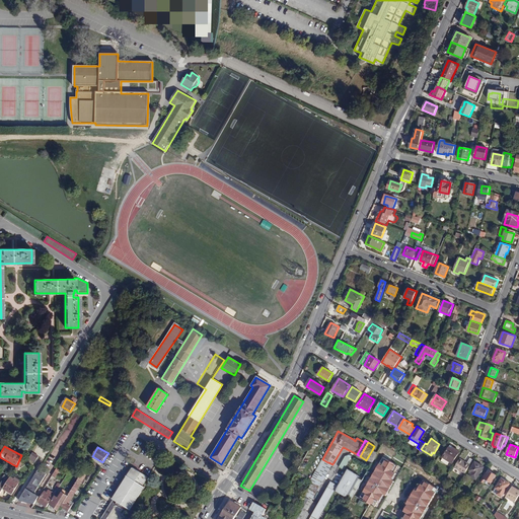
[(459,451),(453,447),(452,449),(449,447),(443,457),(452,462),(459,451)]
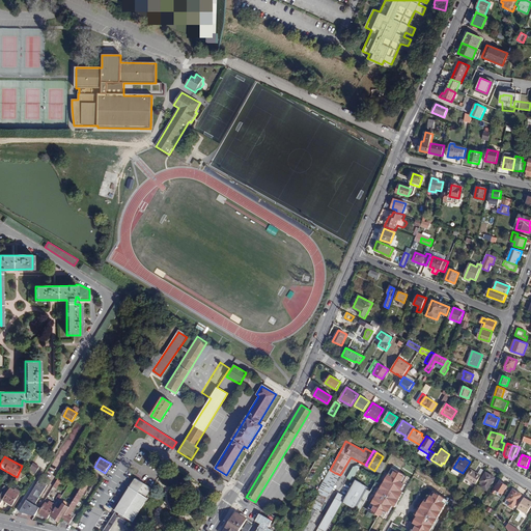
[(381,474),(386,464),(385,464),(381,460),(374,471),(381,474)]
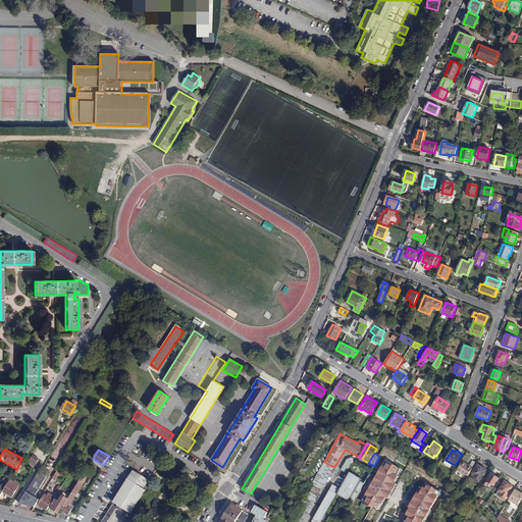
[(29,462),(35,465),(39,459),(33,455),(29,462)]
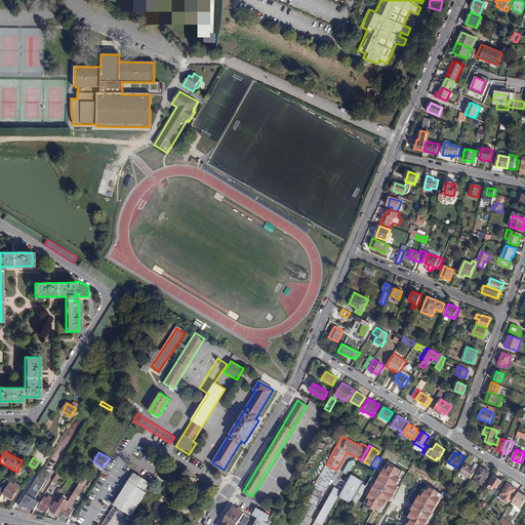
[(344,471),(347,474),(355,463),(351,460),(344,471)]
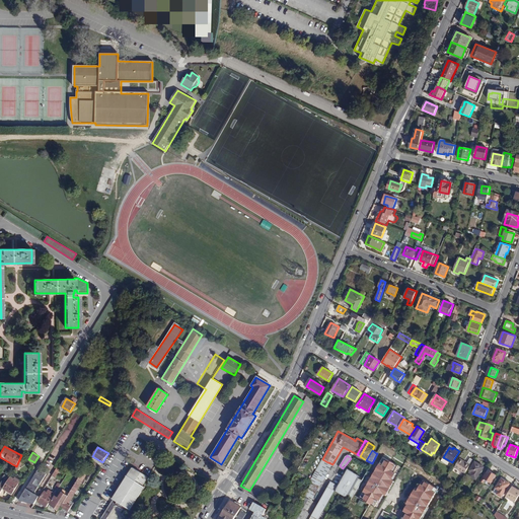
[(56,468),(60,470),(66,460),(62,458),(56,468)]
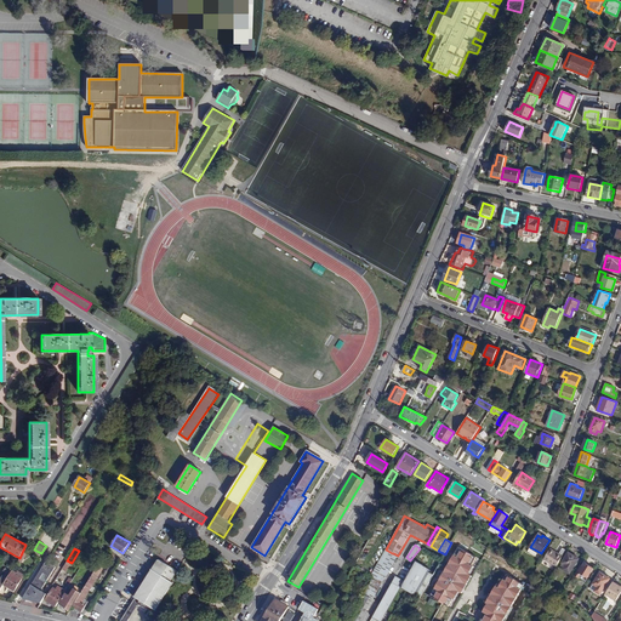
[(557,567),(567,550),(563,548),(559,554),(551,548),(543,559),(557,567)]
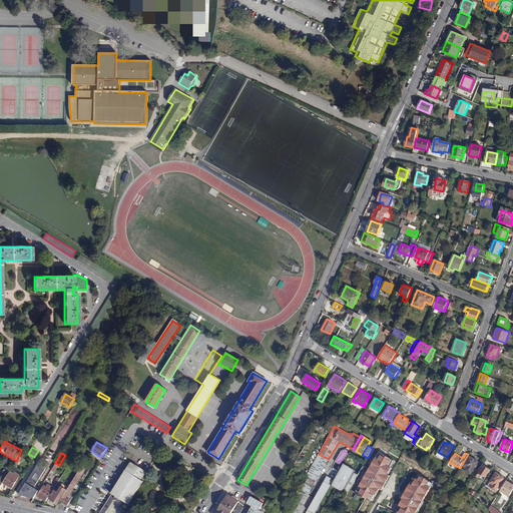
[(301,491),(309,495),(312,488),(322,471),(329,459),(325,457),(324,457),(319,454),(307,476),(309,476),(301,491)]
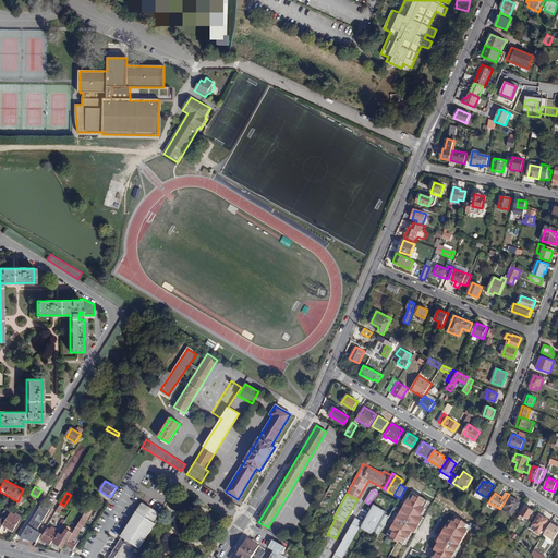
[(424,500),(413,495),(410,500),(407,498),(390,529),(392,531),(389,537),(399,543),(399,541),(400,542),(403,535),(408,537),(412,530),(415,532),(423,517),(421,516),(424,509),(421,507),(424,500)]
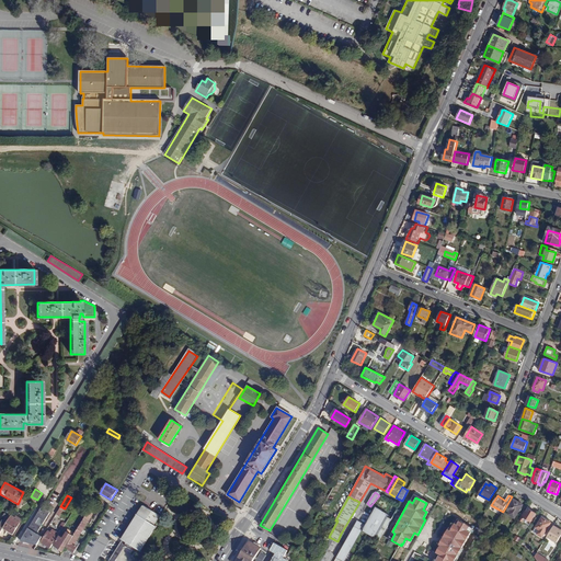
[(523,504),(513,499),(505,512),(515,517),(523,504)]
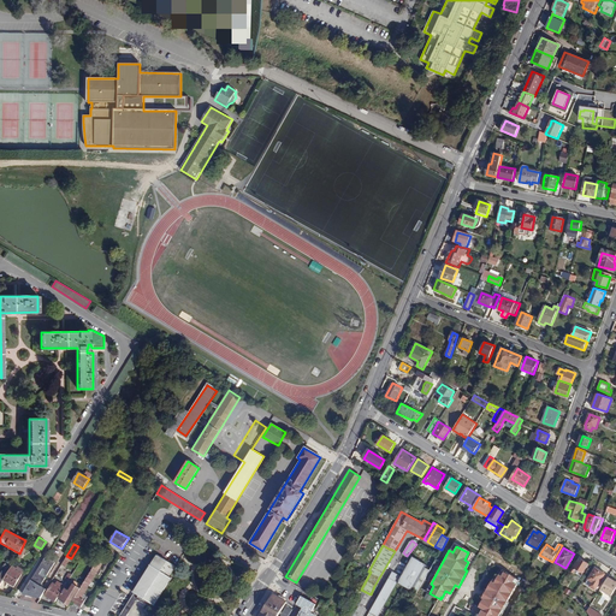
[(66,556),(54,576),(55,578),(64,566),(65,567),(71,558),(66,556)]
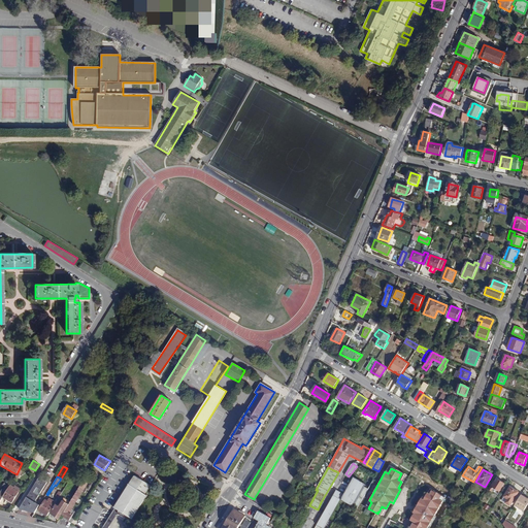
[(78,489),(85,479),(83,476),(75,487),(78,489)]
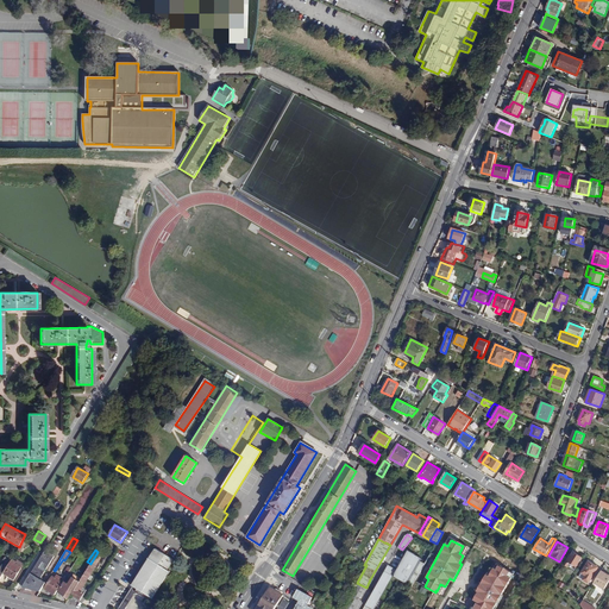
[(132,586),(148,596),(152,598),(169,571),(167,570),(173,560),(156,550),(132,586)]
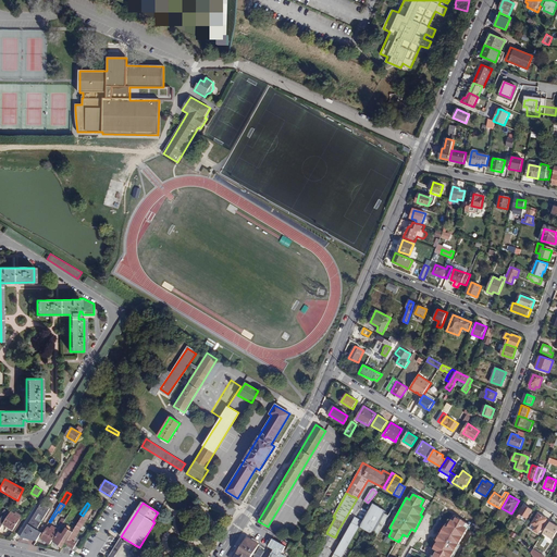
[(41,504),(21,537),(32,541),(38,531),(36,530),(49,508),(41,504)]
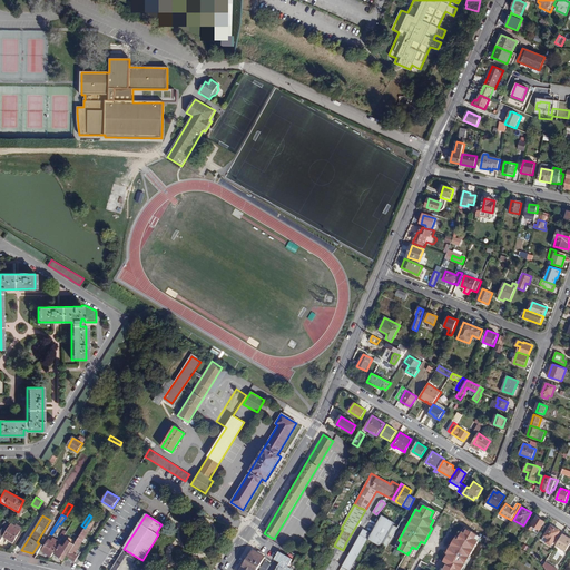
[(363,529),(360,536),(367,539),(372,542),(385,549),(397,528),(393,526),(394,522),(382,516),(372,533),(363,529)]
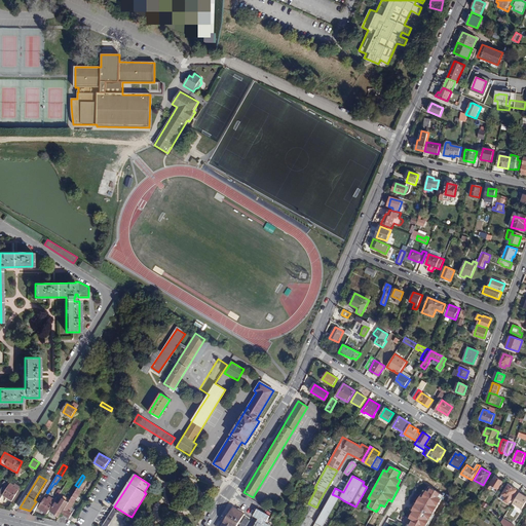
[(76,491),(79,493),(82,490),(84,491),(86,488),(84,486),(88,479),(84,477),(78,487),(76,491)]
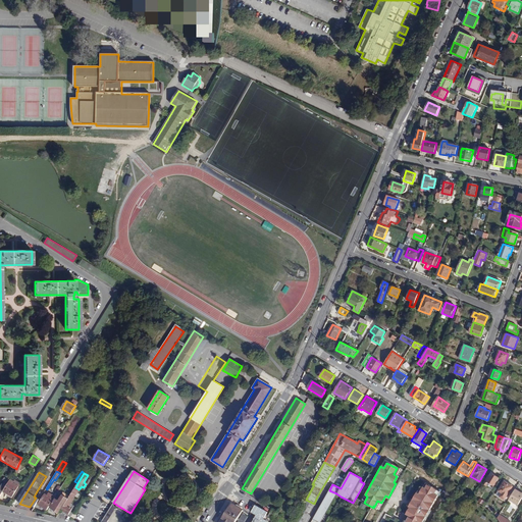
[(499,477),(491,473),(490,476),(488,475),(484,483),(487,485),(488,482),(493,485),(499,477)]
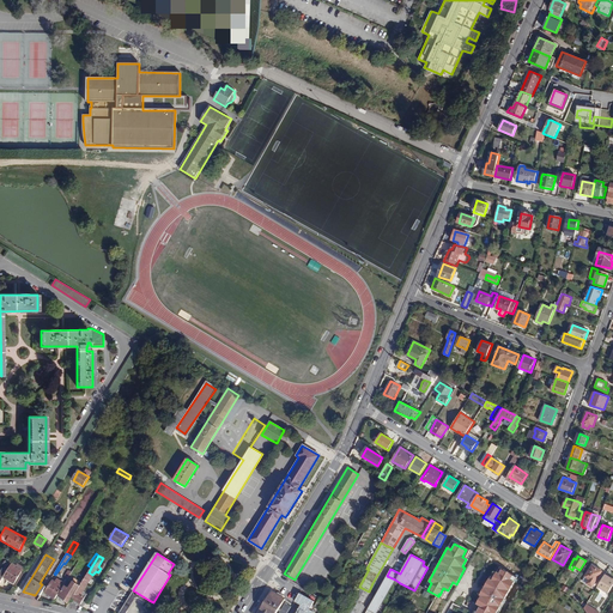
[(6,574),(4,577),(13,583),(20,572),(11,565),(8,569),(6,572),(6,574)]
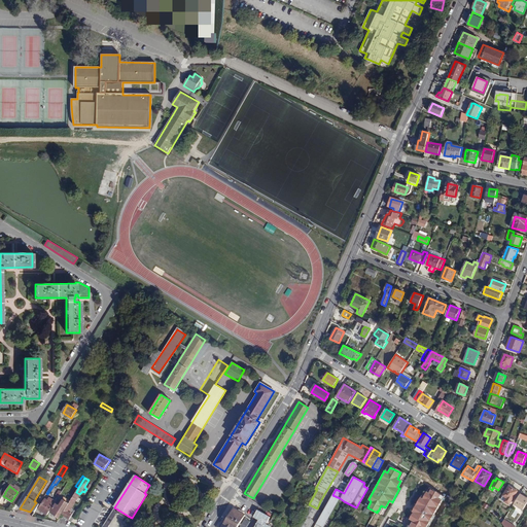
[(518,490),(510,486),(501,499),(510,504),(518,490)]
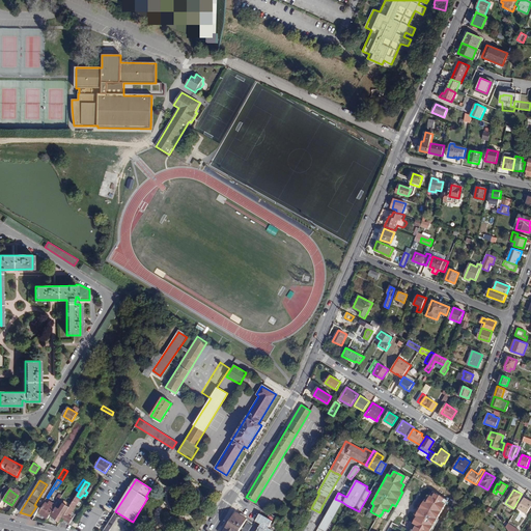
[(443,498),(434,493),(431,496),(428,495),(425,500),(422,499),(411,523),(415,525),(413,529),(416,530),(424,530),(425,530),(429,530),(444,504),(441,502),(443,498)]
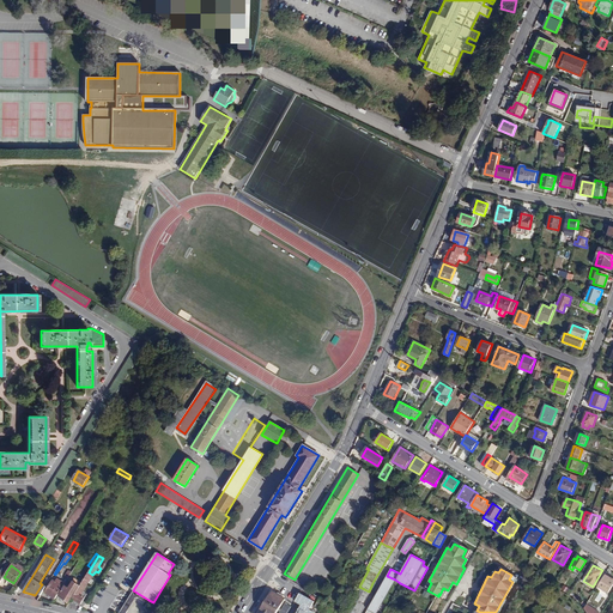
[(61,583),(64,584),(72,571),(70,570),(61,583)]
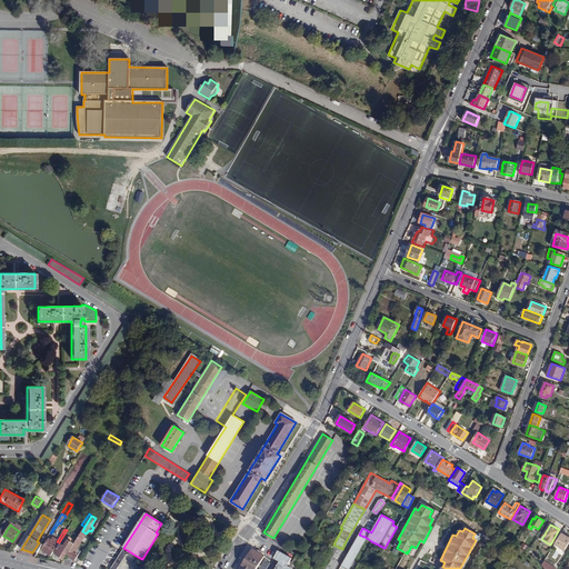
[(83,538),(86,533),(82,531),(65,559),(69,561),(69,560),(73,562),(80,551),(77,549),(81,541),(83,542),(86,539),(83,538)]
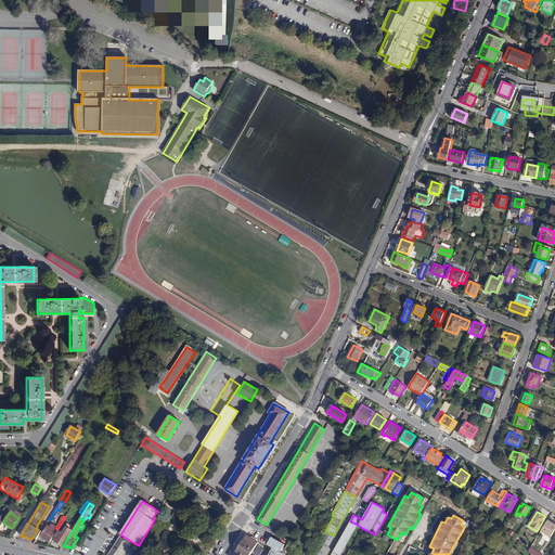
[(554,529),(554,524),(547,520),(541,530),(551,537),(554,529)]
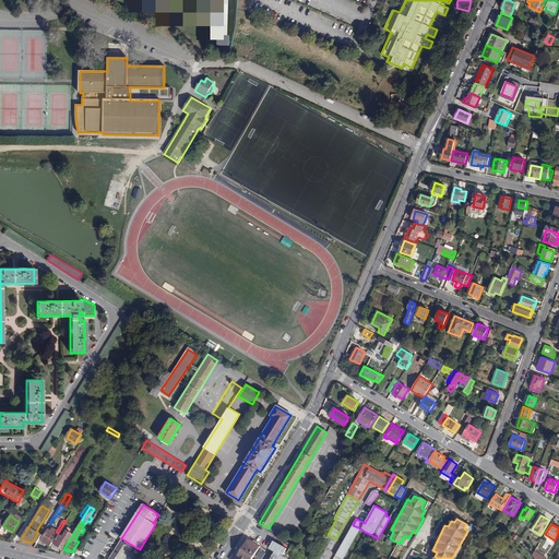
[(342,558),(360,528),(353,525),(335,556),(342,558)]
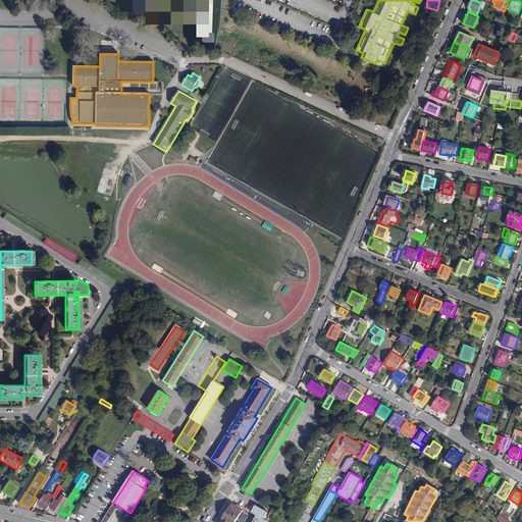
[(38,505),(47,510),(53,500),(44,493),(38,505)]
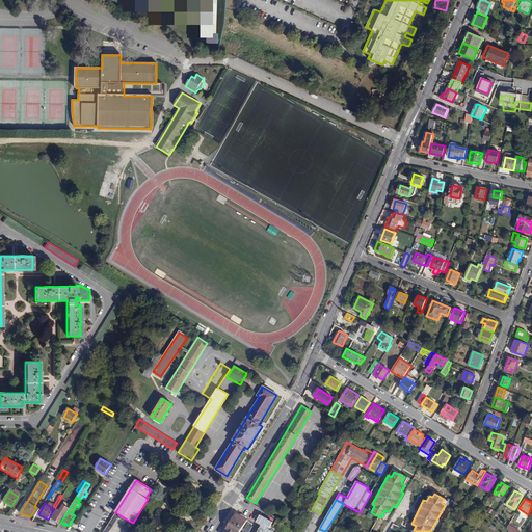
[(55,517),(54,520),(59,523),(69,508),(63,505),(59,510),(56,508),(52,515),(55,517)]
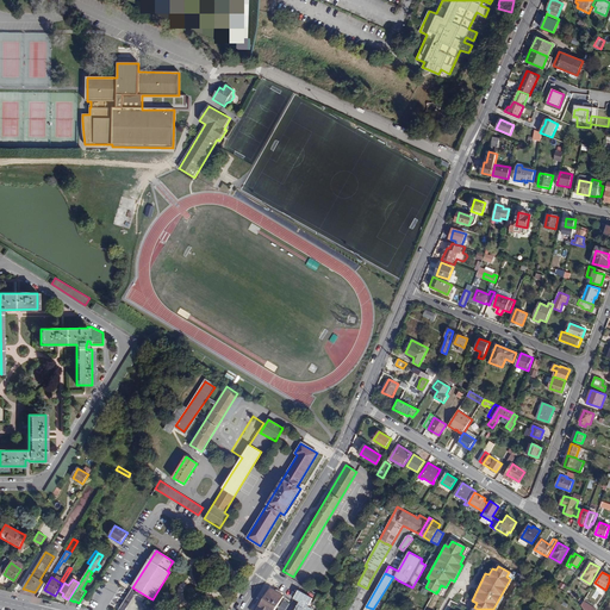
[(35,592),(41,593),(45,584),(42,582),(35,592)]
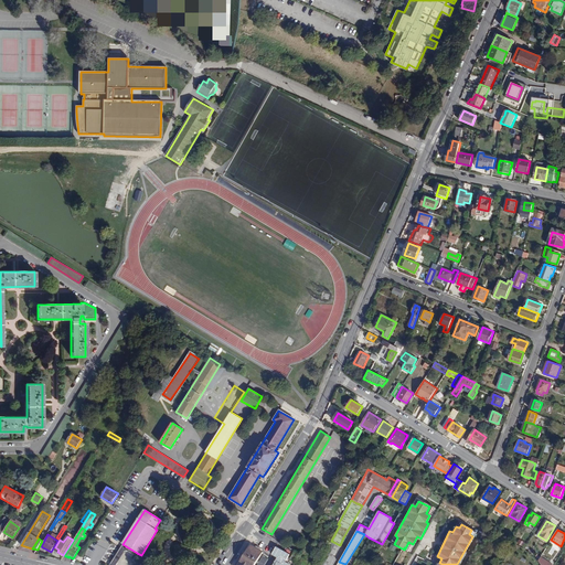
[(331,541),(317,564),(331,564),(336,557),(333,556),(340,545),(331,541)]
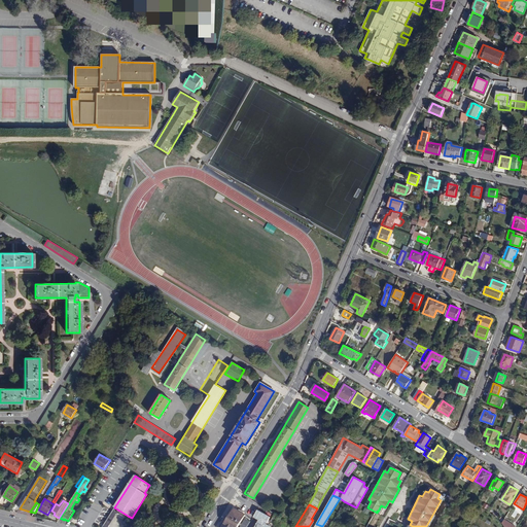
[(126,518),(128,516),(114,507),(102,526),(107,526),(117,513),(126,518)]
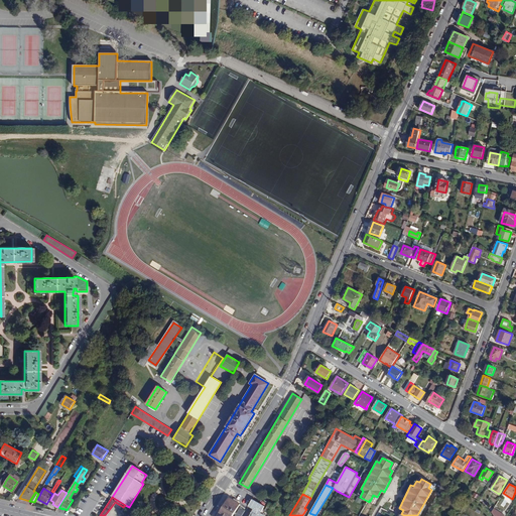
[(233,515),(240,504),(229,497),(217,515),(233,515)]
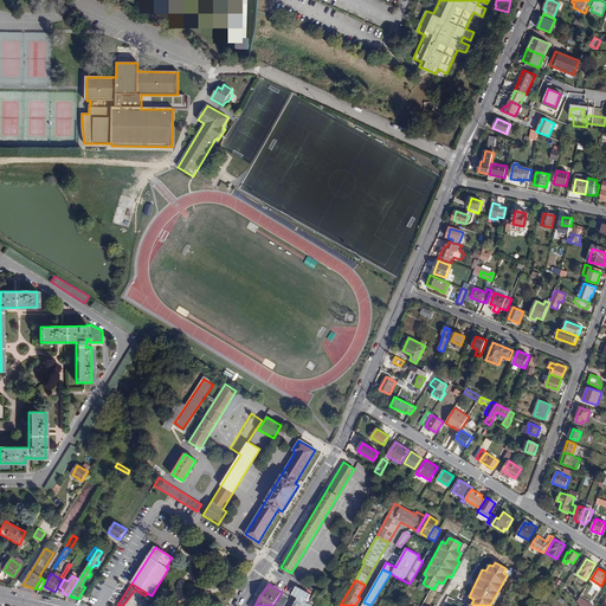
[(308,605),(309,605),(305,603),(310,595),(296,587),(291,595),(297,599),(292,605),(308,605)]
